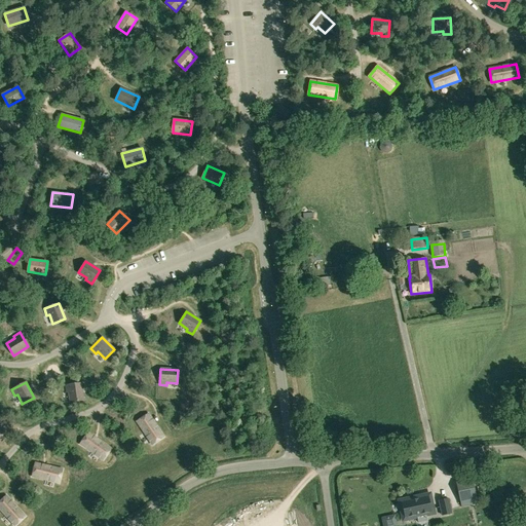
[(69,392),(70,402),(83,401),(81,383),(65,385),(66,392),(69,392)]
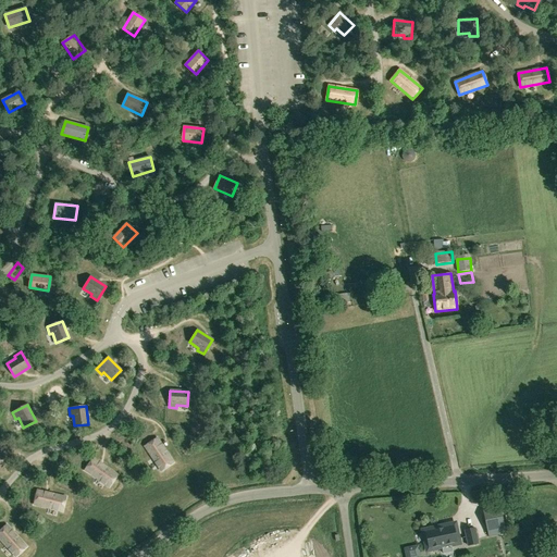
[(157,438),(145,446),(161,471),(173,462),(157,438)]
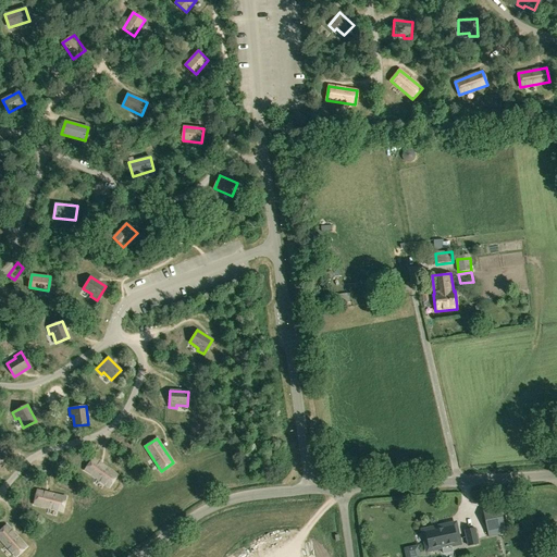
[(93,458),(85,470),(109,486),(116,474),(93,458)]
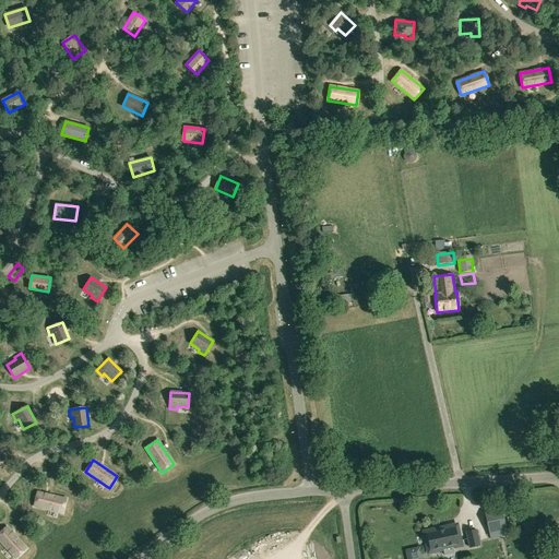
[(37,492),(34,507),(62,513),(66,499),(37,492)]
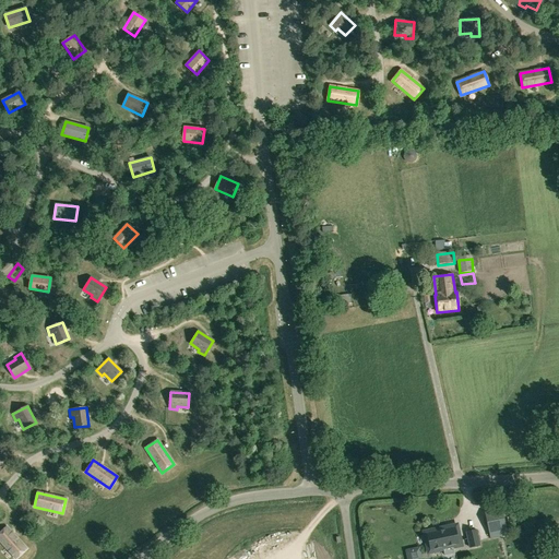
[(7,527),(0,532),(0,542),(15,558),(26,548),(7,527)]
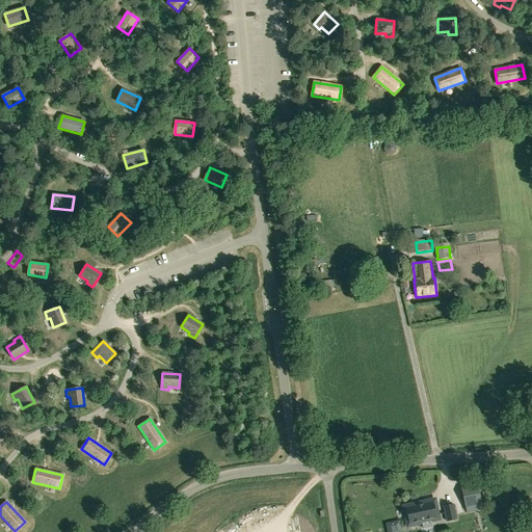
[(434,502),(404,509),(408,527),(411,527),(411,528),(431,524),(430,522),(439,521),(434,502)]
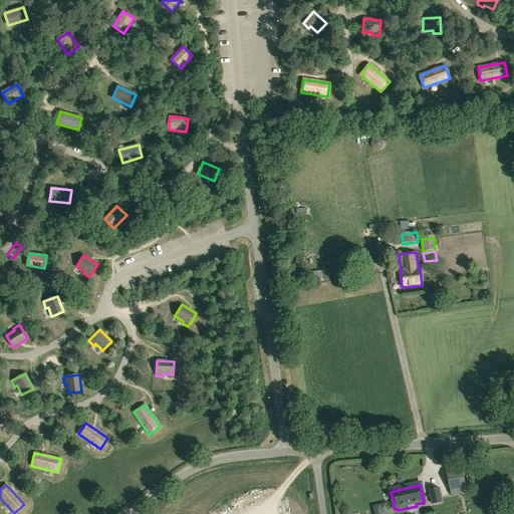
[(429,491),(432,505),(458,499),(455,485),(429,491)]
